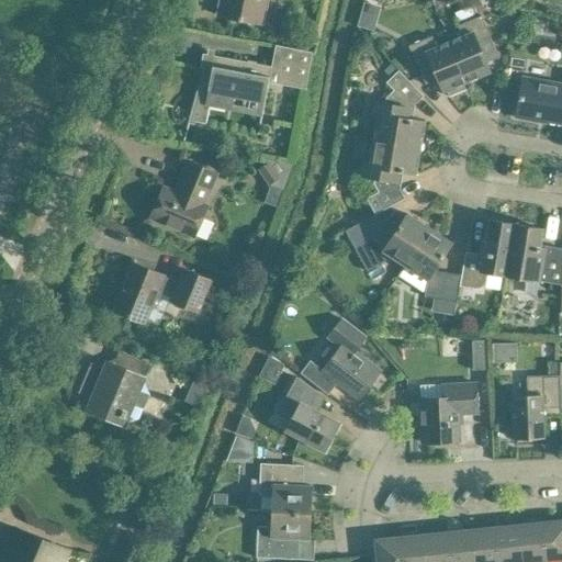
[(220,0),(217,15),(262,24),(267,0),(220,0)]
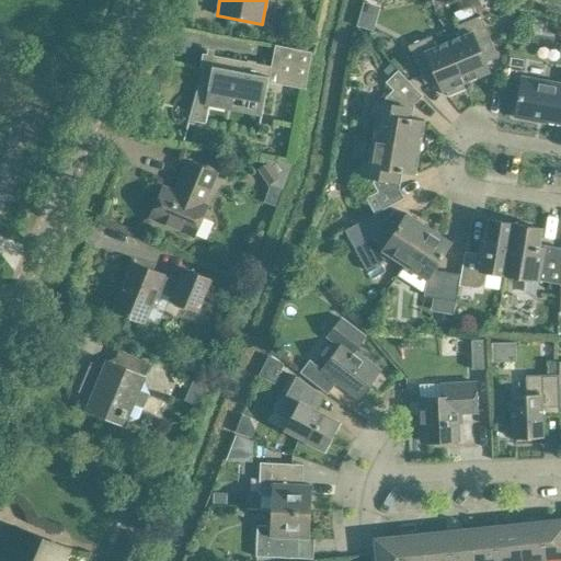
[(503,4),(500,18),(513,20),(516,7),(503,4)]
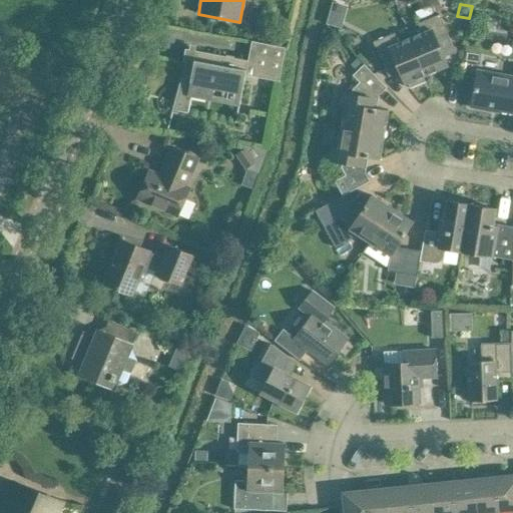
[(430,6),(415,12),(419,22),(434,16),(430,6)]
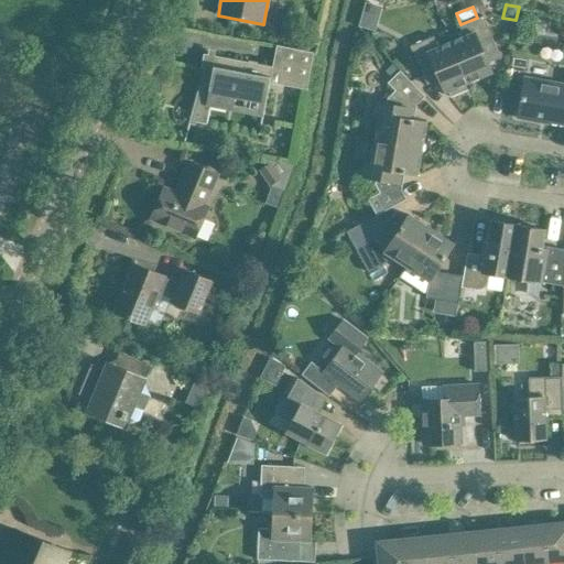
[(497,50),(483,15),(477,18),(461,24),(458,25),(464,36),(451,42),(468,83),(491,73),(486,61),(497,56),(495,51),(497,50)]
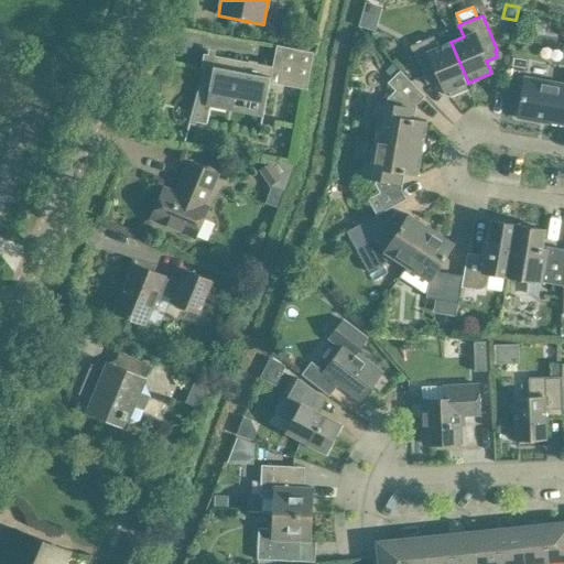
[(468,83),(451,42),(438,47),(433,36),(410,46),(422,76),(435,71),(445,93),(447,91),(451,97),(467,89),(465,84),(468,83)]
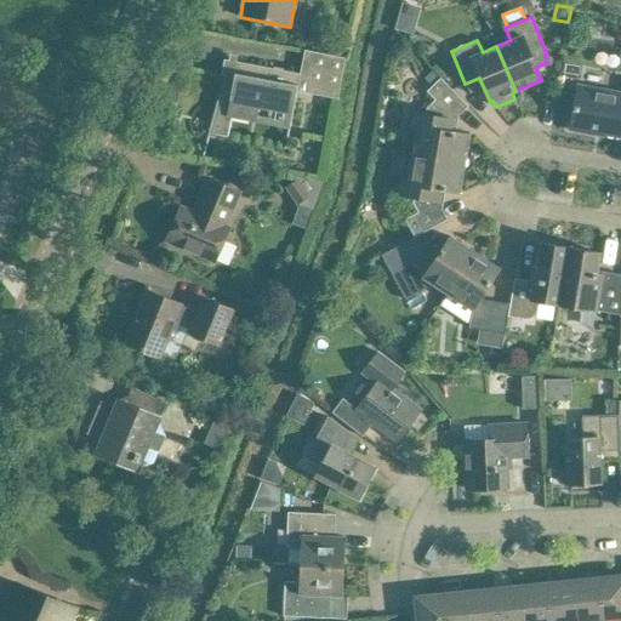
[(308,67),(342,74),(342,70),(345,57),(305,50),(303,52),(311,53),(308,67)]
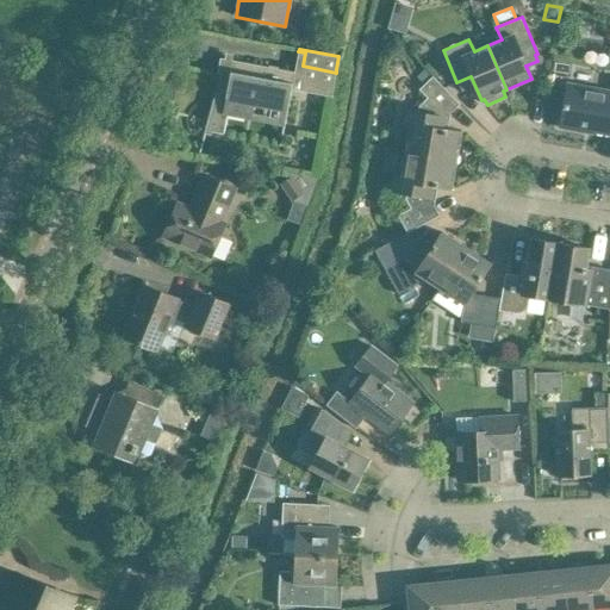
[(228,112),(247,116),(249,101),(287,109),(294,72),(232,61),(225,97),(216,94),(217,92),(216,92),(205,131),(223,135),(228,112)]
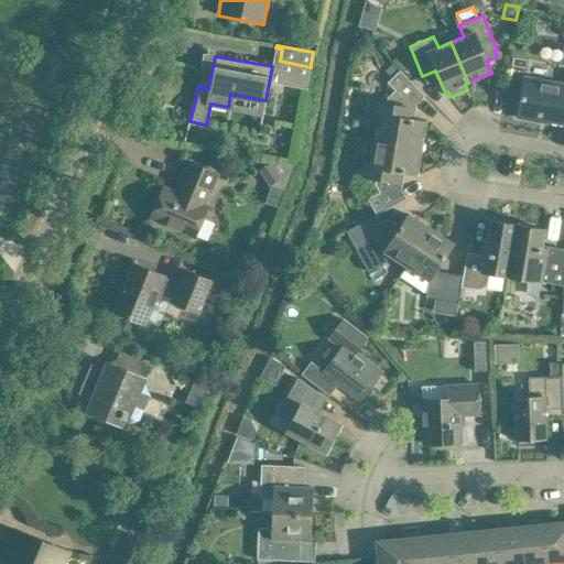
[(376,102),(369,139),(421,148),(425,122),(409,119),(411,108),(409,108),(422,95),(424,97),(425,96),(399,71),(387,83),(394,90),(387,98),(386,104),(376,102)]
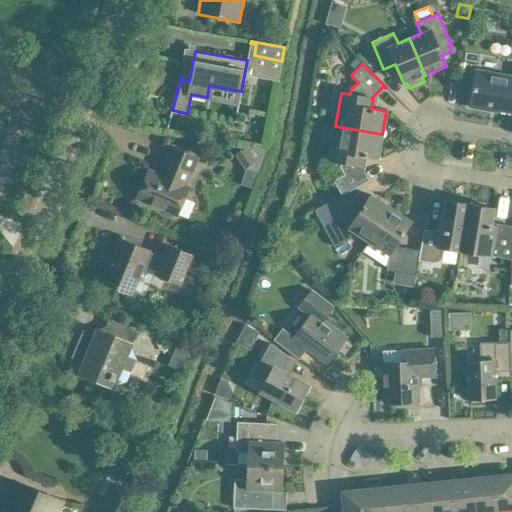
[(511,76),(496,74),(476,70),(469,107),(483,109),(488,106),(499,108),(499,110),(511,112),(511,76)]
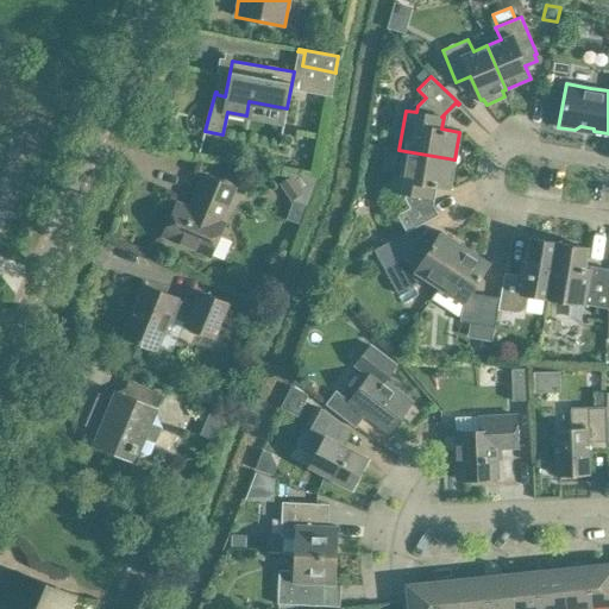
[(450,188),(454,159),(399,150),(393,190),(406,193),(405,199),(409,208),(396,215),(407,232),(439,215),(438,214),(435,215),(426,199),(426,196),(429,196),(432,184),(450,188)]
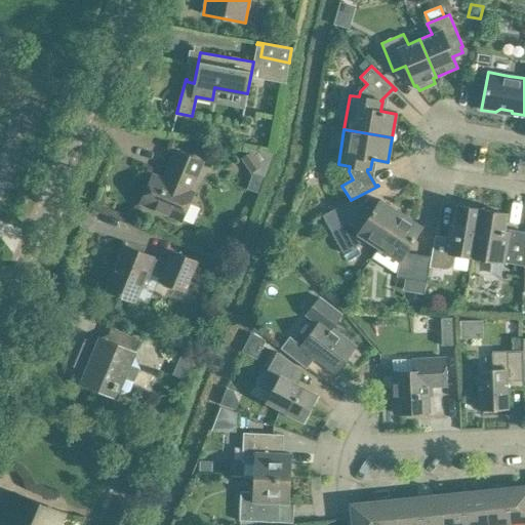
[(190,191),(202,162),(175,151),(163,179),(152,174),(139,203),(182,220),(194,193),(190,191)]
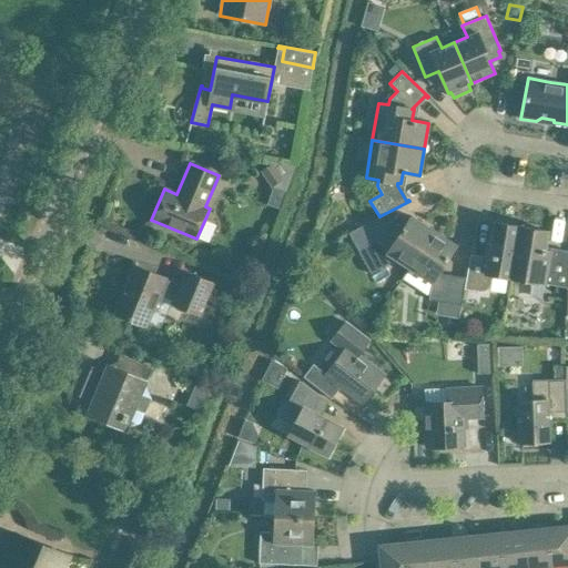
[(409,267),(434,231),(412,216),(404,229),(399,226),(388,233),(379,216),(348,233),(371,274),(397,260),(409,267)]
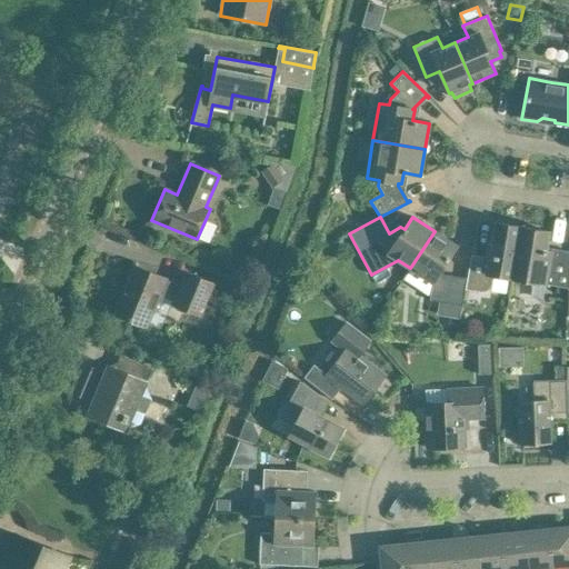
[(512,279),(521,227),(495,222),(488,258),(471,255),(467,279),(465,290),(480,292),(486,291),(490,289),(492,285),(493,276),(512,279)]
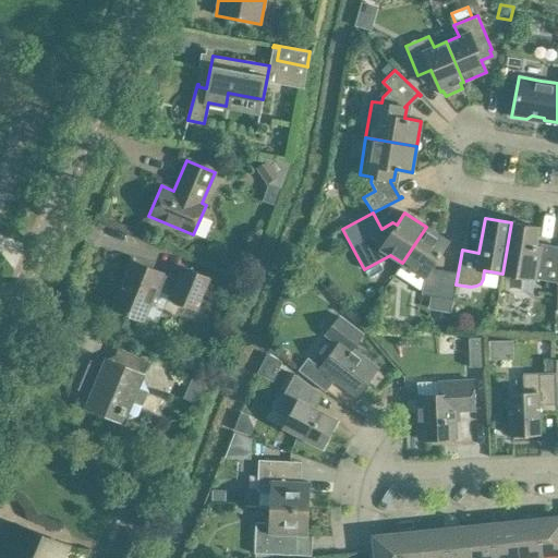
[(538,228),(511,222),(502,274),(557,282),(557,278),(557,250),(535,246),(538,228)]
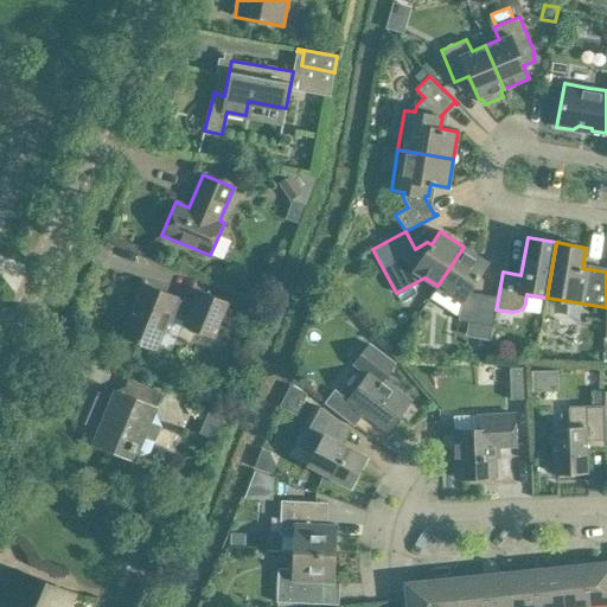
[(487,262),(464,247),(438,286),(461,301),(458,320),(493,326),(496,310),(498,298),(467,292),(487,262)]
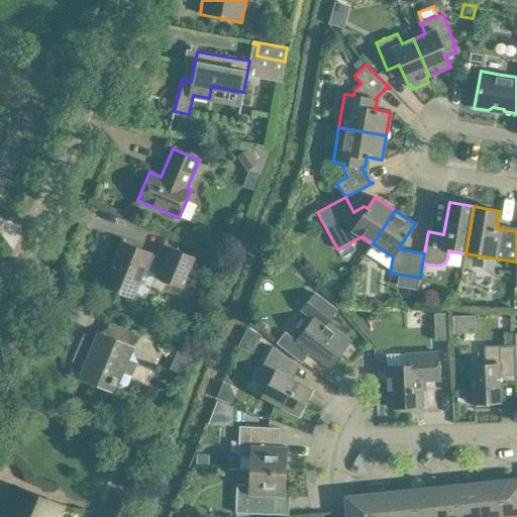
[(151,252),(121,240),(103,286),(133,298),(144,269),(159,275),(158,278),(182,288),(194,257),(170,248),(166,259),(151,253),(151,252)]
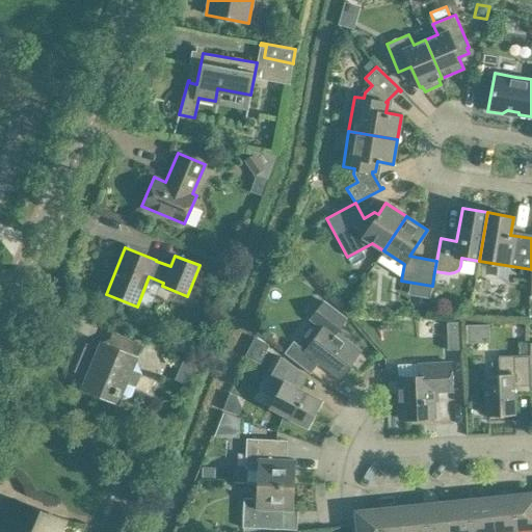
[(360,351),(335,333),(345,318),(323,301),(310,320),(321,329),(306,350),(293,341),(284,353),(311,374),(319,363),(340,378),(360,351)]
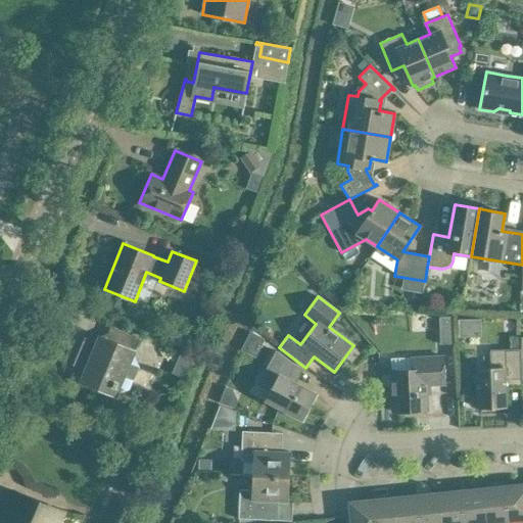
[(453,317),(439,317),(440,343),(455,343),(453,317)]
